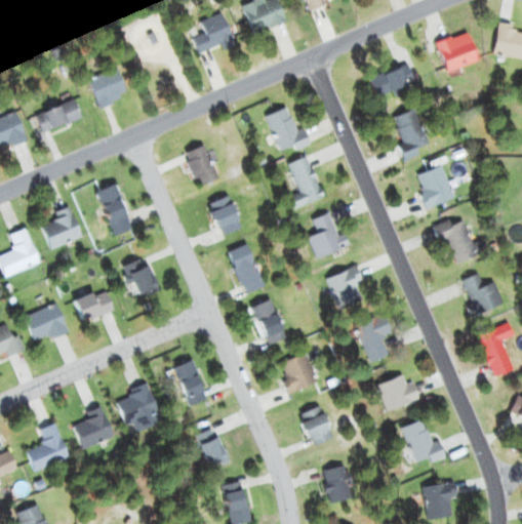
[(278,0),(286,19),(253,32),(241,0),(278,0)]
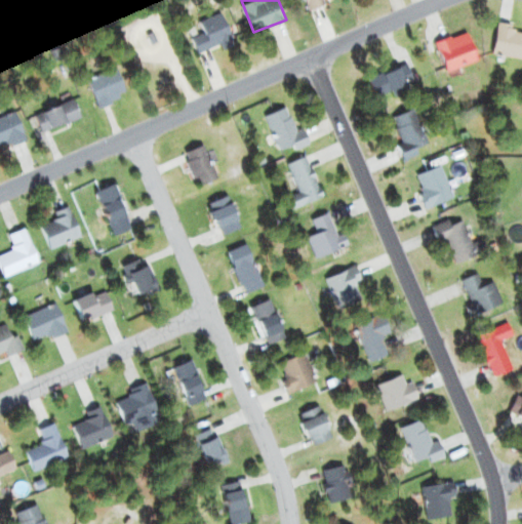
[(331,0),(299,12),(293,0),(331,0)]
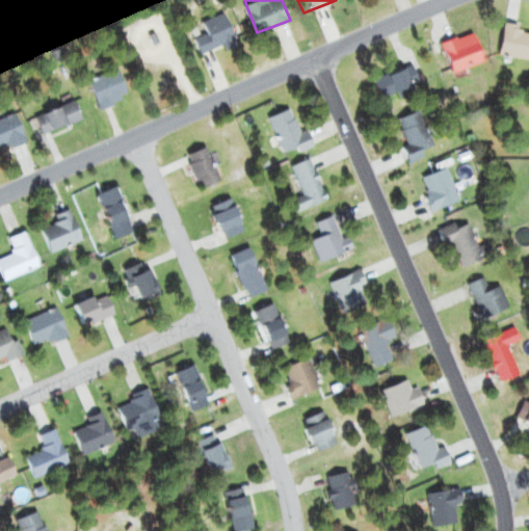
[(194,51),(235,34),(223,8),(183,25),(194,51)]
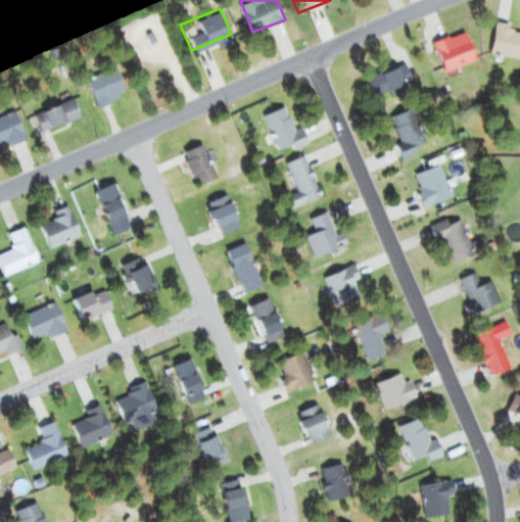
[(144,42),(157,37),(151,24),(139,30),(144,42)]
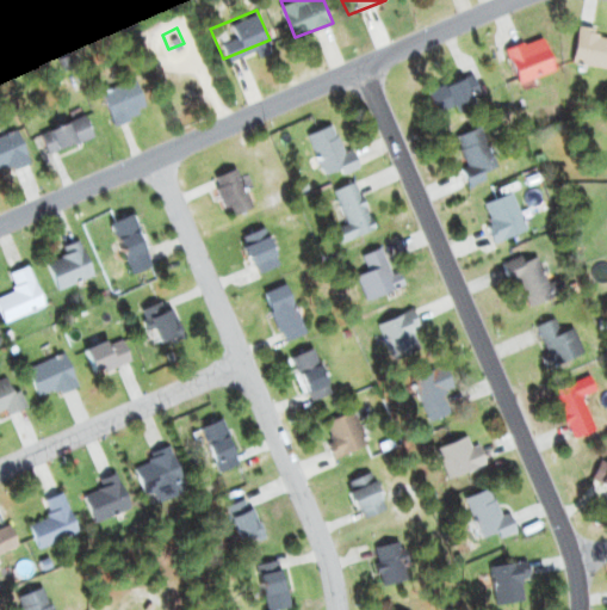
[(575,30),(606,35),(606,62),(570,56),(575,30)]
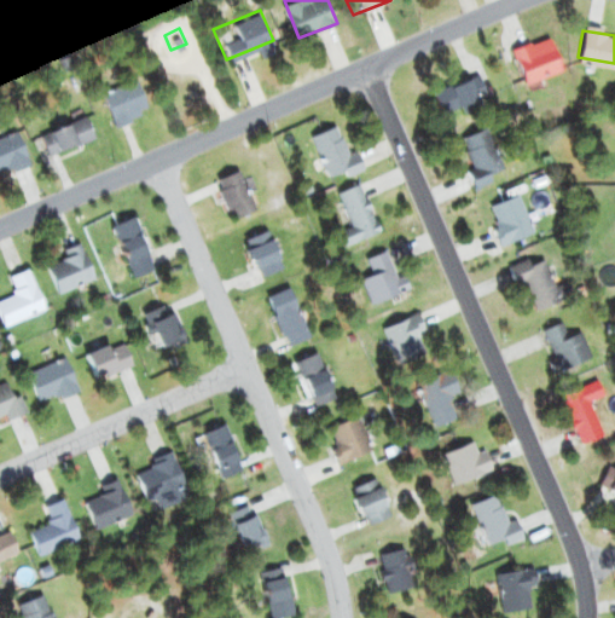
[(552,32),(567,70),(529,85),(515,47),(552,32)]
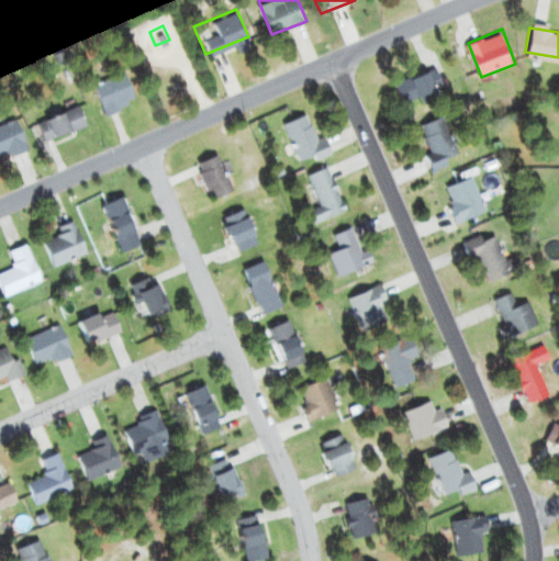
[(427,55),(440,90),(406,103),(393,68),(427,55)]
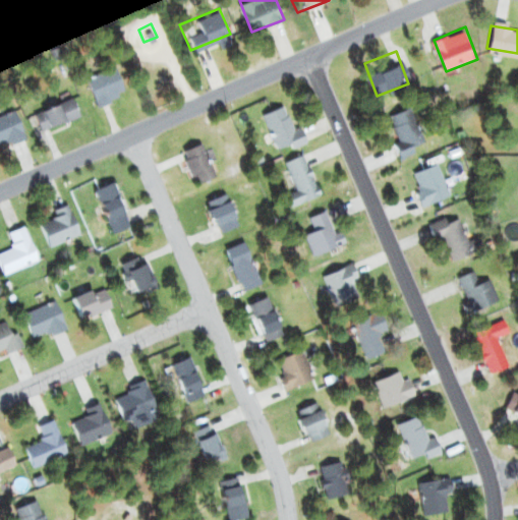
[(115,62),(121,78),(127,94),(96,107),(83,74),(115,62)]
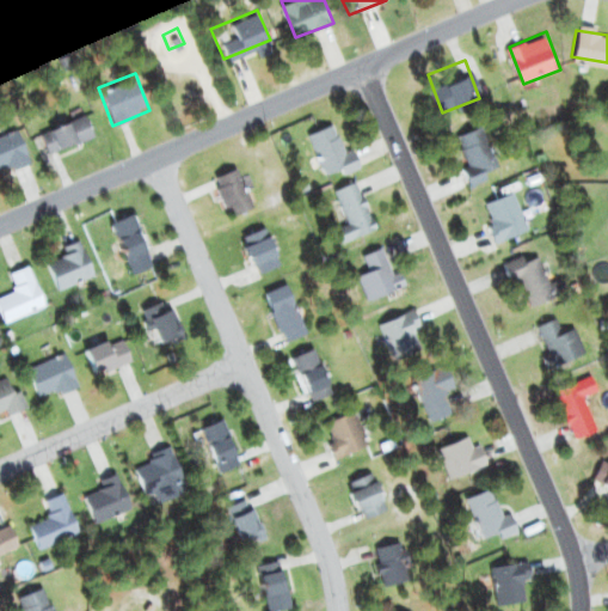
[(42,128),(84,109),(96,135),(54,154),(42,128)]
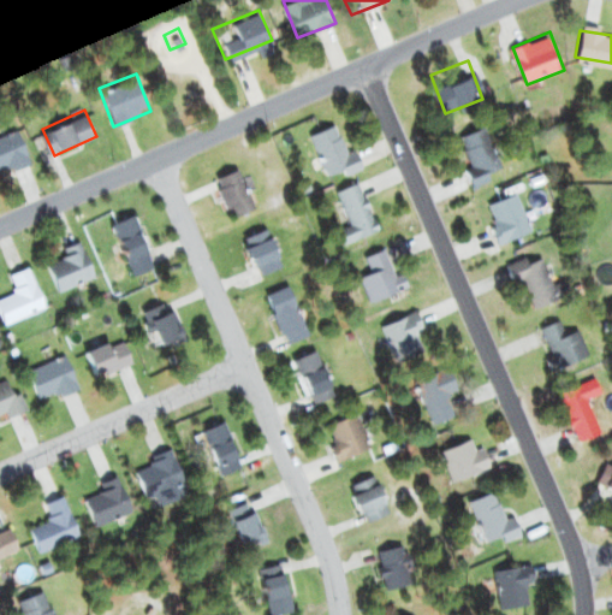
[(483,119),(503,161),(476,173),(457,131),(483,119)]
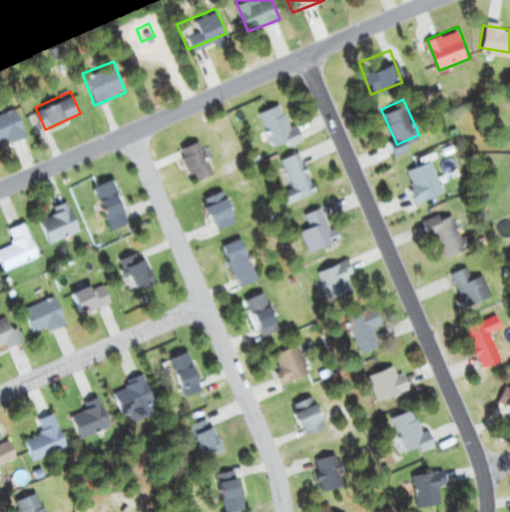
[(279,100),(295,135),(273,145),(257,110),(279,100)]
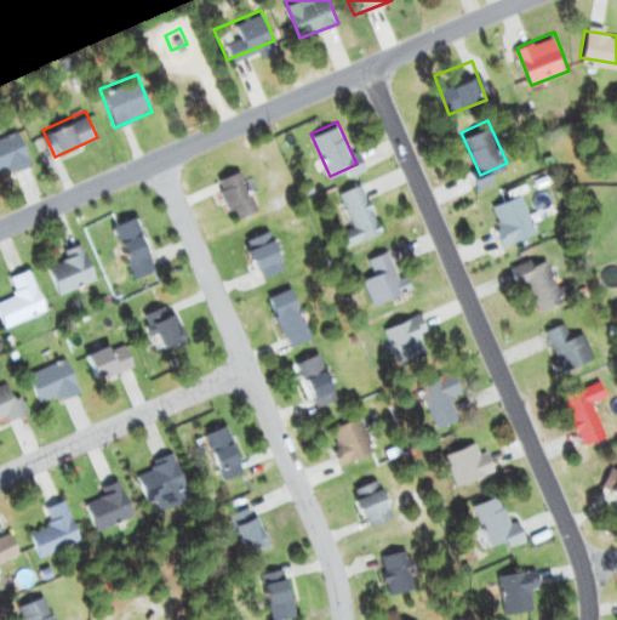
[(0,134),(17,128),(32,165),(0,177),(0,134)]
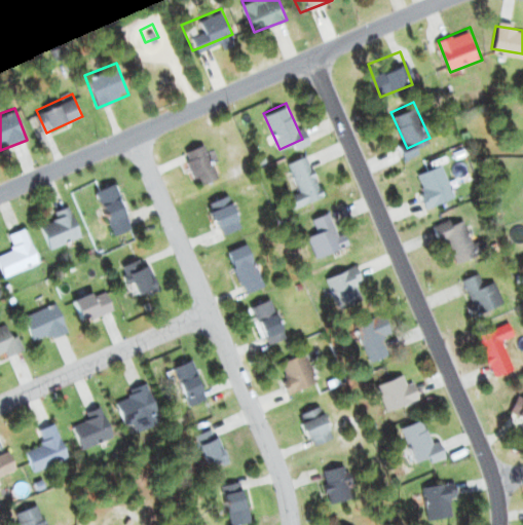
[(200,139),(217,176),(194,186),(178,149),(200,139)]
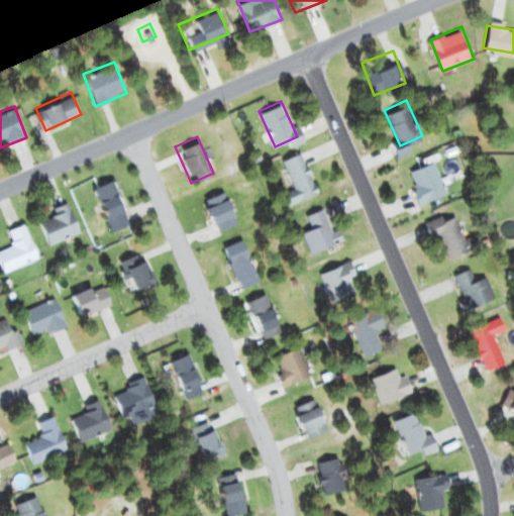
[(301,152),(317,189),(295,199),(279,163),(301,152)]
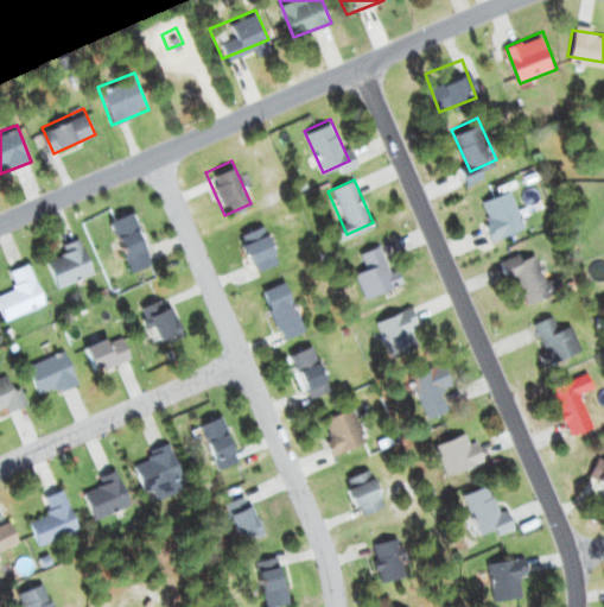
[(507,194),(526,236),(500,248),(481,206),(507,194)]
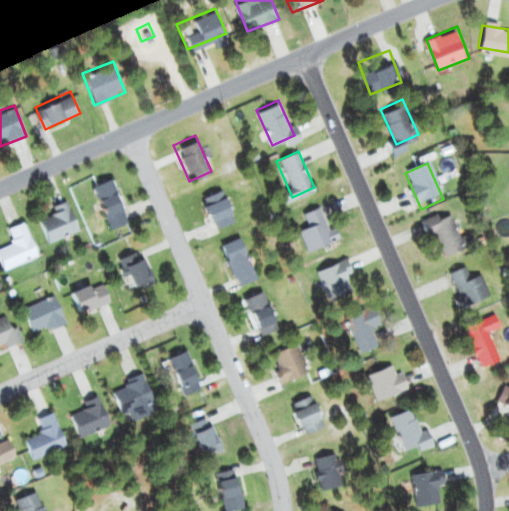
[(223,180),(239,215),(217,225),(201,190),(223,180)]
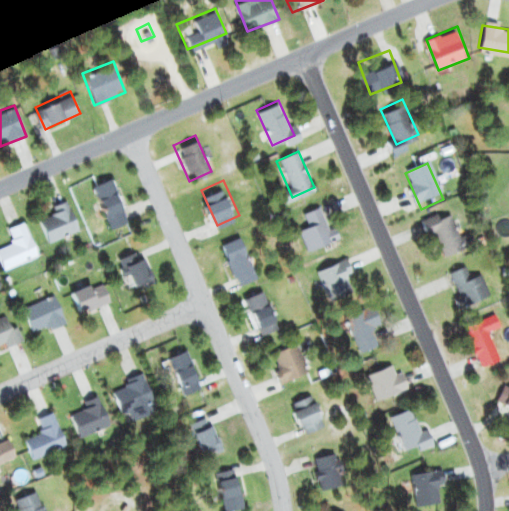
[(116,182),(132,217),(110,227),(94,192),(116,182)]
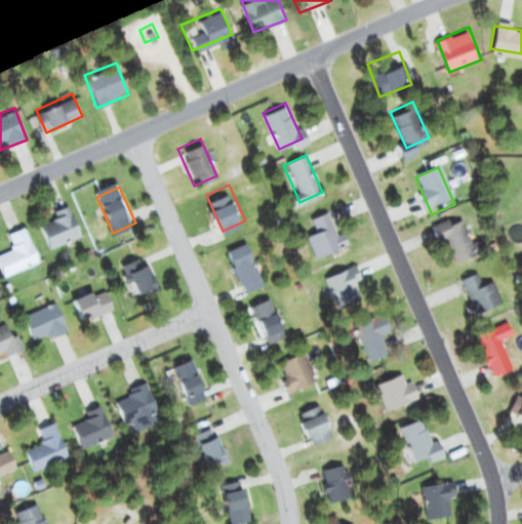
[(69,207),(81,239),(49,251),(36,219),(69,207)]
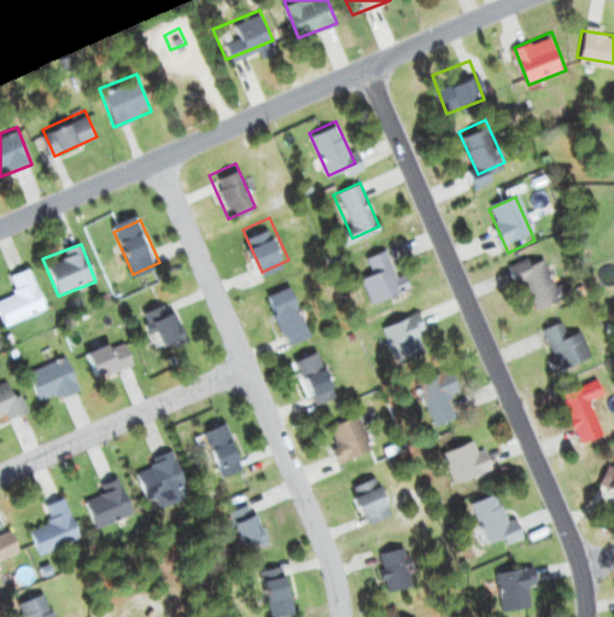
[(386,248),(405,291),(379,303),(360,260),(386,248)]
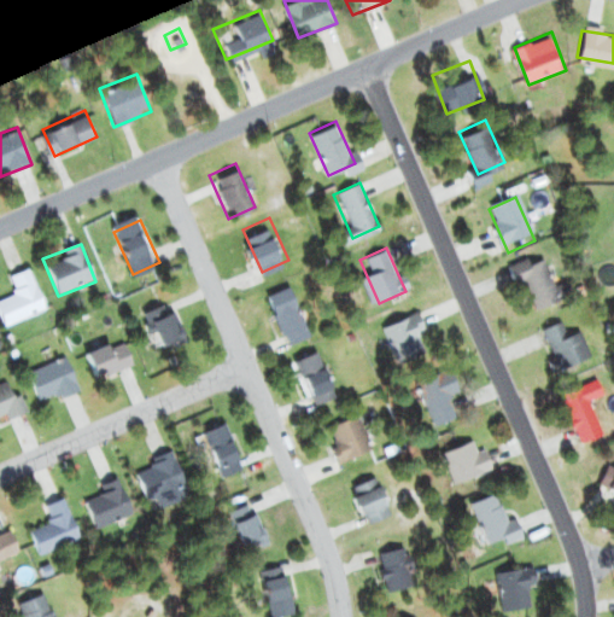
[(541,260),(560,302),(533,314),(514,272),(541,260)]
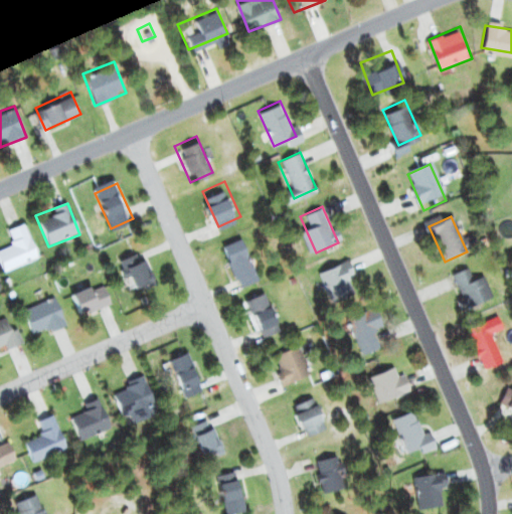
[(0,261),(0,249),(14,243),(7,228),(21,222),(36,254),(4,270),(0,261)]
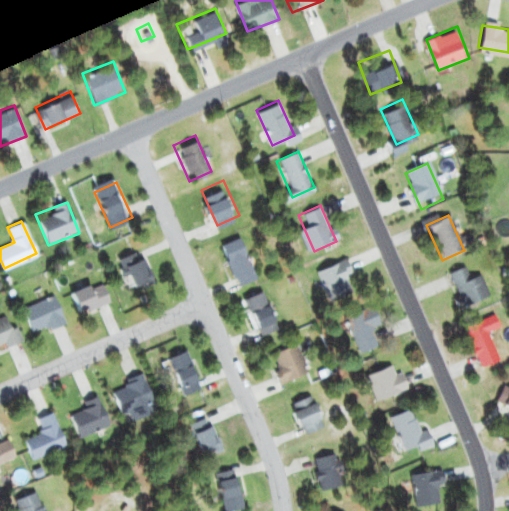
[(242,239),(258,274),(235,284),(220,249),(242,239)]
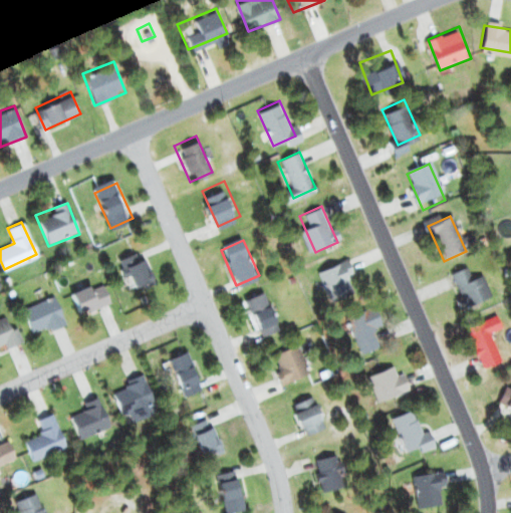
[(141,249),(113,261),(129,295),(156,282),(141,249)]
